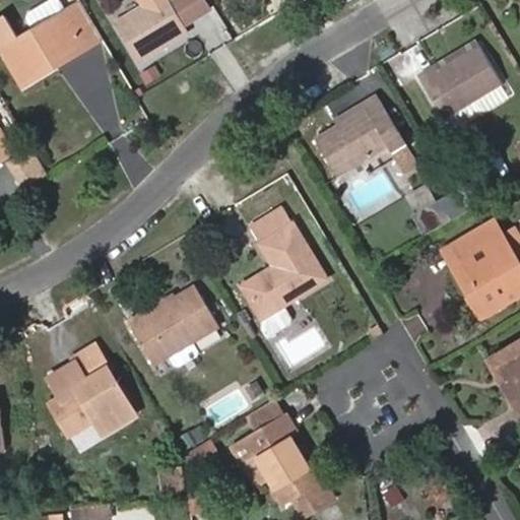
[(185,29),(169,4),(167,0),(159,0),(114,27),(136,65),(187,35),(185,29)]
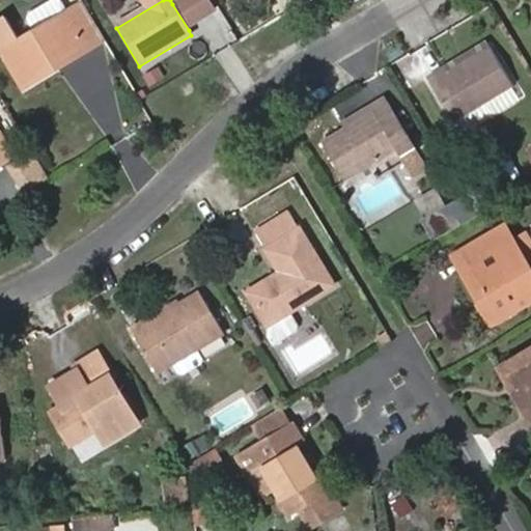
[(189,30),(214,17),(202,0),(179,0),(172,4),(189,30)]
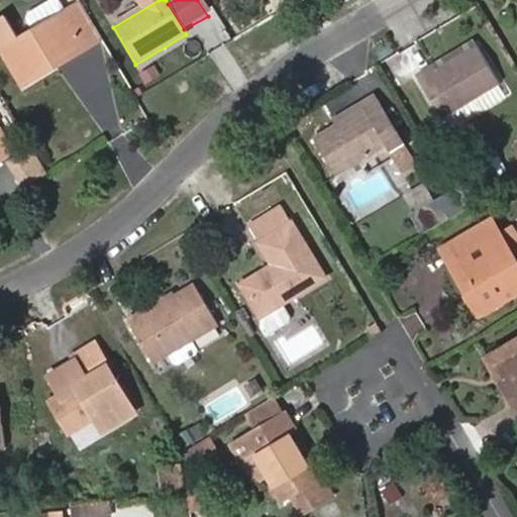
[(54,70),(100,41),(78,4),(65,12),(85,47),(52,66),(54,70)]
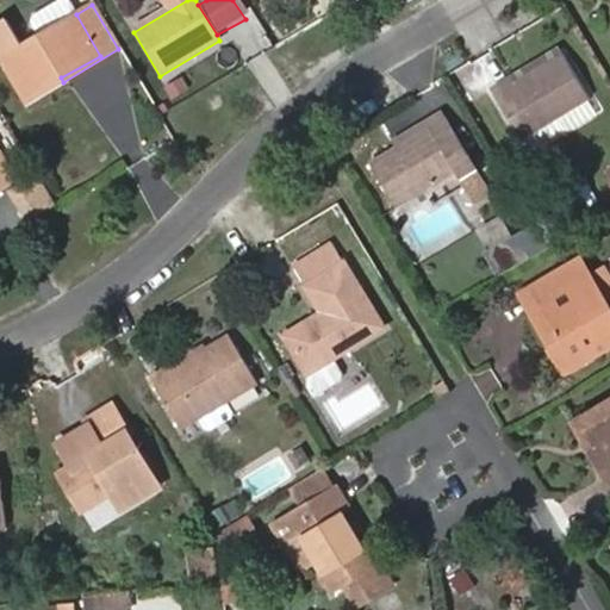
[(61,78),(100,56),(76,14),(0,58),(0,62),(25,105),(63,82),(61,78)]
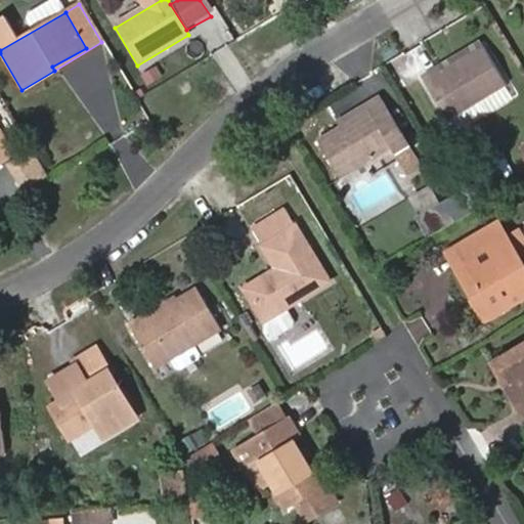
[(484,47),(481,42),(437,67),(441,74),(484,47)]
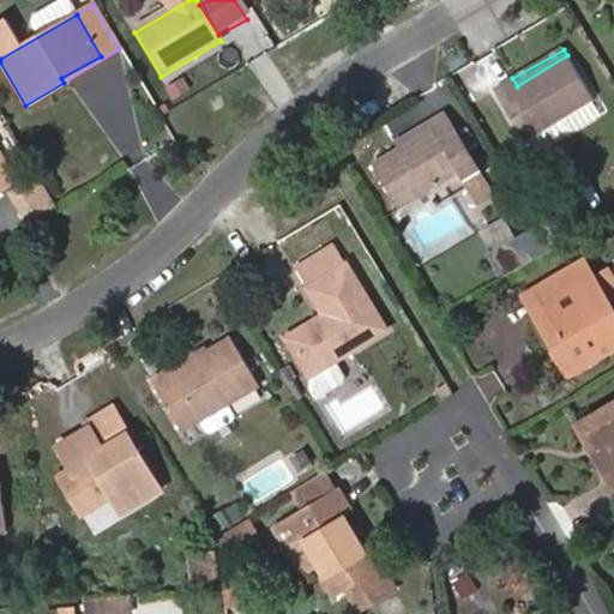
[(523,143),(594,101),(567,55),(517,86),(512,78),(493,90),(523,143)]
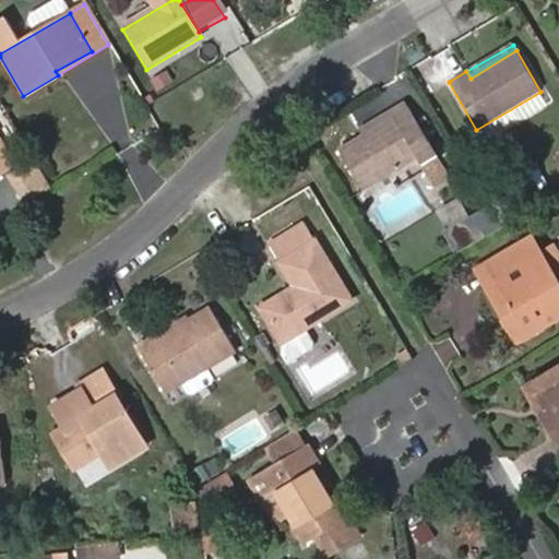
[(416,165),(435,154),(406,108),(391,118),(360,135),(337,150),(360,190),(413,159),(416,165)]
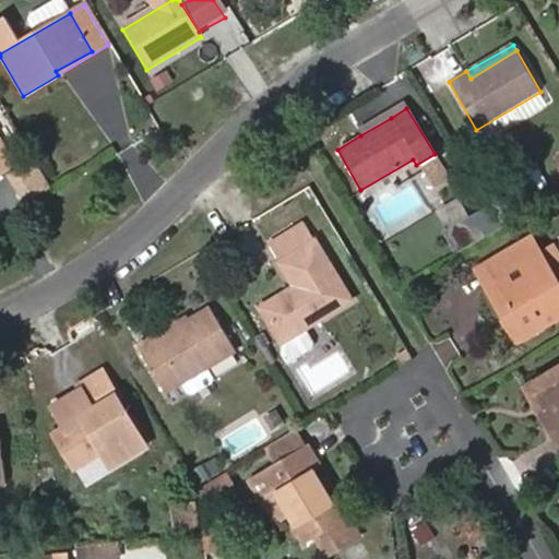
[(387,110),(357,129),(360,135),(391,118),(387,110)]
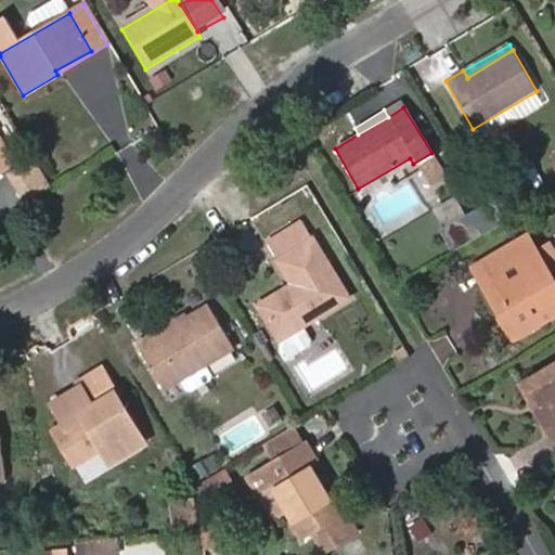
[(12,165),(14,164),(0,139),(0,146),(11,164),(12,165)]
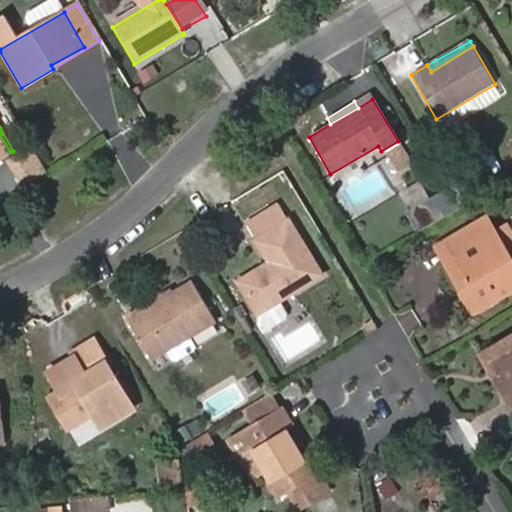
[(0,158),(11,152),(10,151),(0,135),(0,158)]
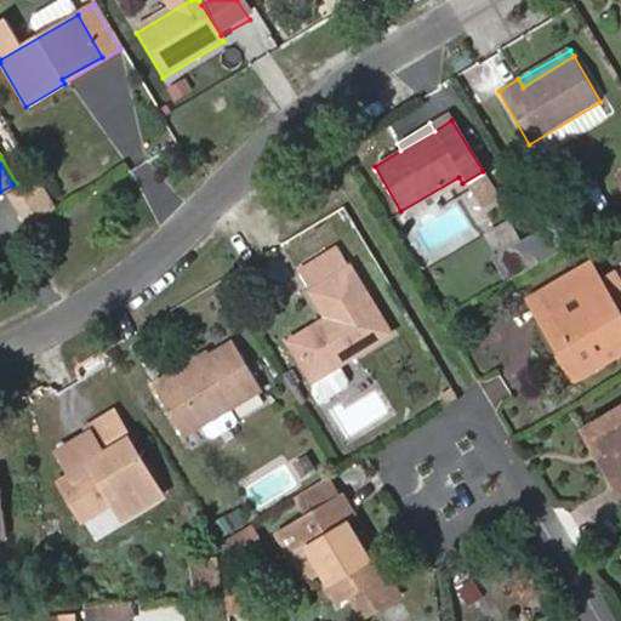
[(13,195),(36,222),(60,201),(38,175),(13,195)]
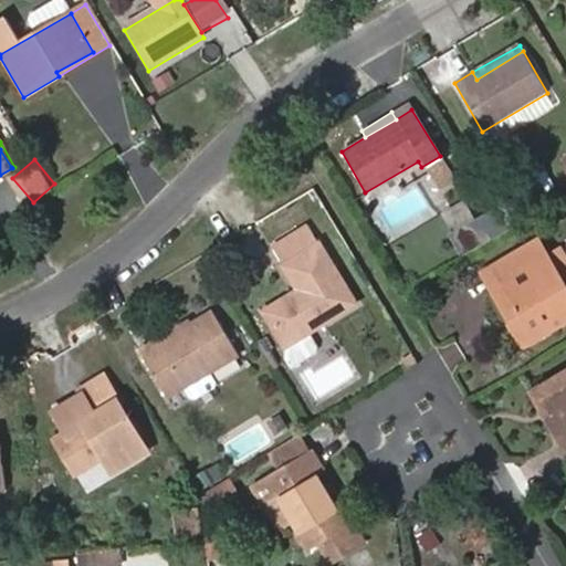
[(501,205),(454,231),(468,254),(514,228),(501,205)]
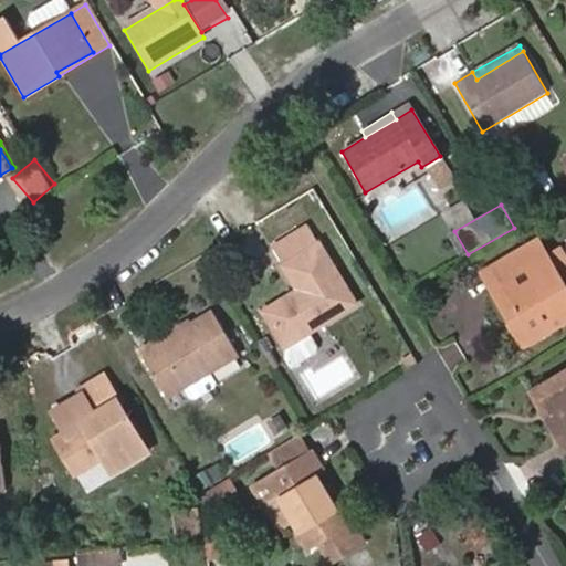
[(282,347),(354,305),(307,224),(272,245),(296,290),(300,295),(295,297),(292,292),(262,311),(282,347)]
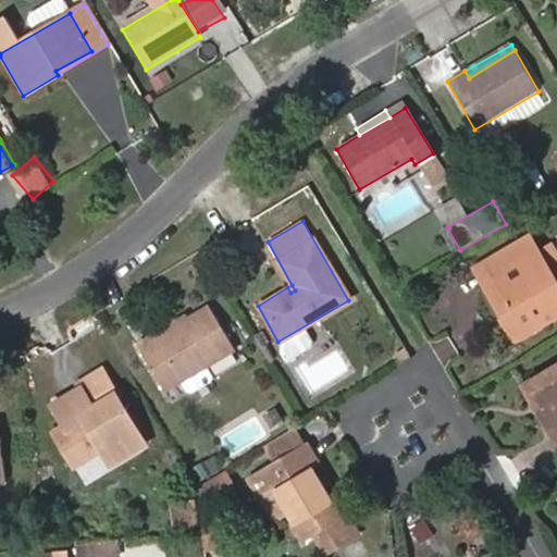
[(556,287),(534,249),(527,236),(480,263),(523,335),(556,314),(556,287)]
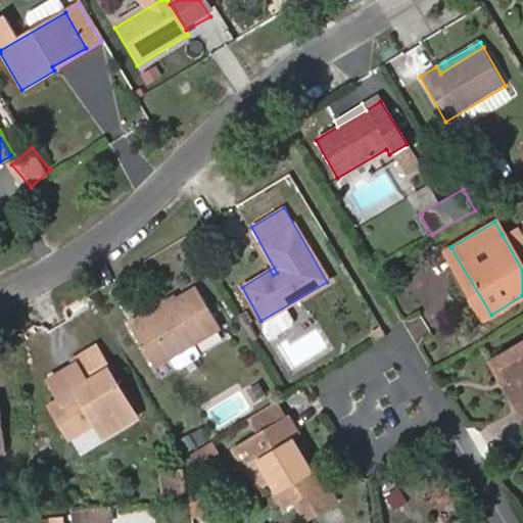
[(522,270),(522,243),(513,227),(502,234),(522,270)]
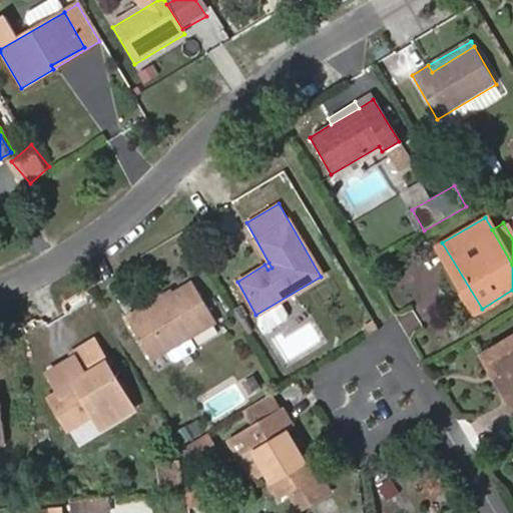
[(476,313),(482,309),(442,242),(436,246),(476,313)]
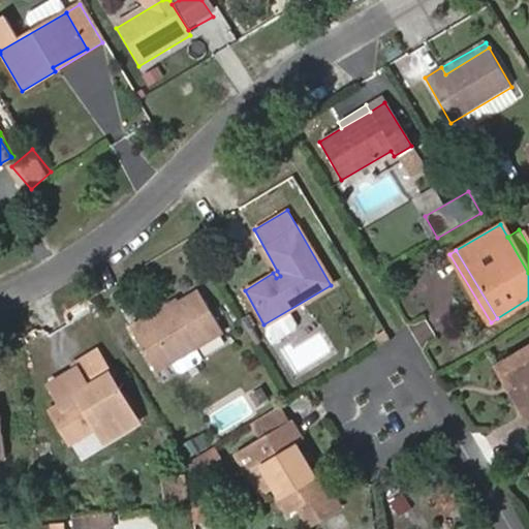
[(134,329),(160,371),(222,335),(196,291),(134,329)]
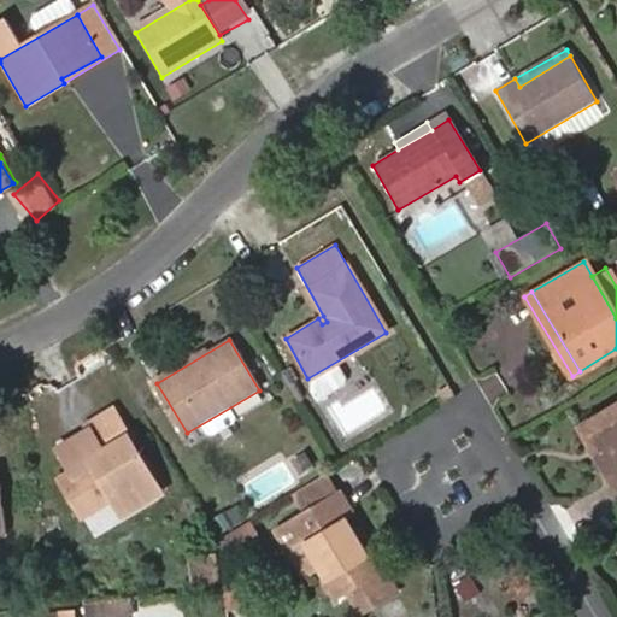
[(439,407),(453,398),(447,387),(433,395),(439,407)]
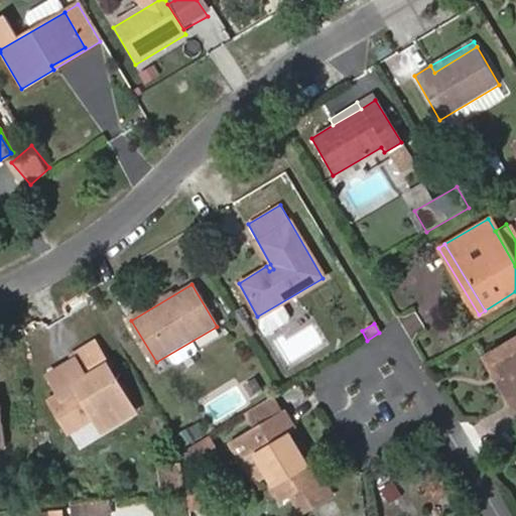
[(515,337),(488,353),(504,379),(497,383),(508,402),(512,401),(515,407),(515,337)]
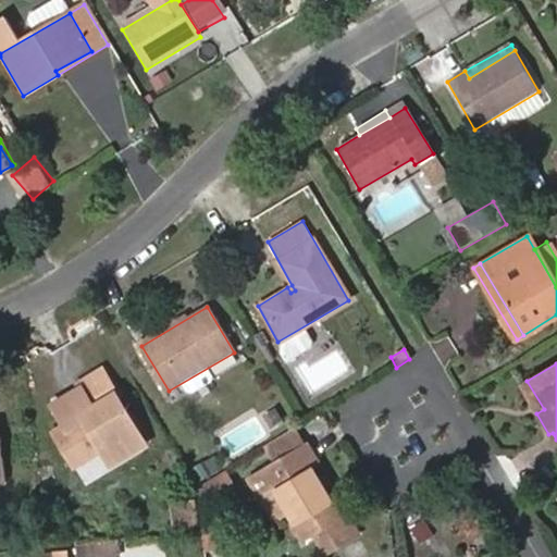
[(115,463),(146,445),(99,369),(75,383),(77,387),(48,405),(63,429),(81,418),(90,435),(97,432),(115,463)]
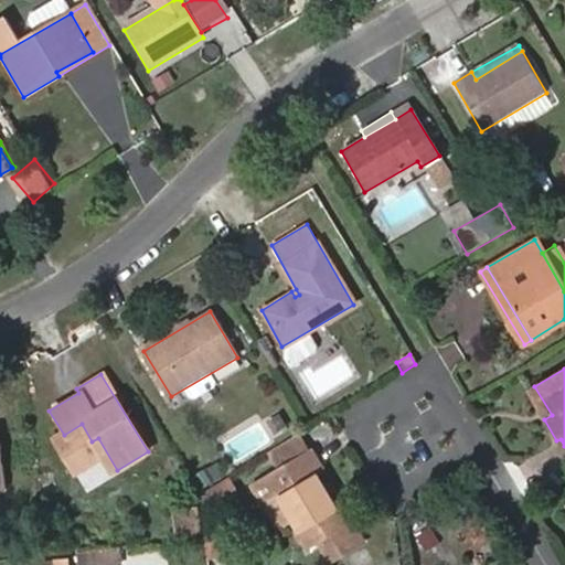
[(534,386),(526,391),(544,419),(552,415),(534,386)]
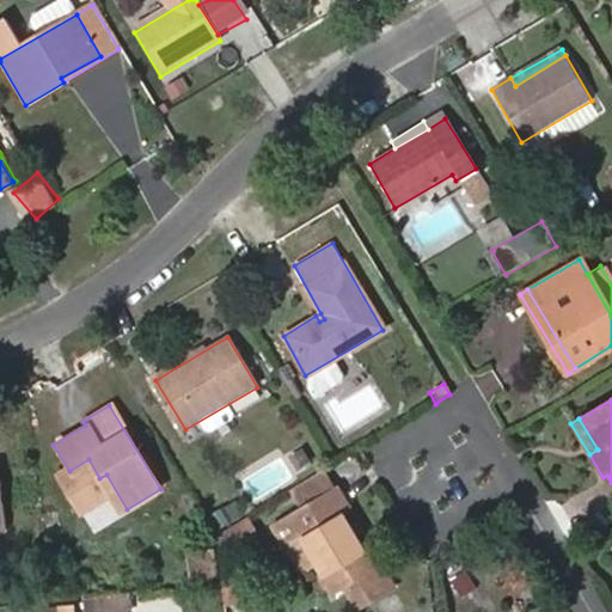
[(324,471),(288,491),(301,514),(336,493),(324,471)]
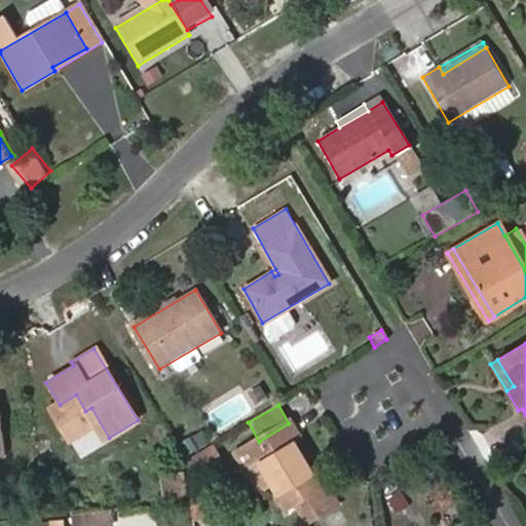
[(104,441),(109,438),(91,408),(85,411),(104,441)]
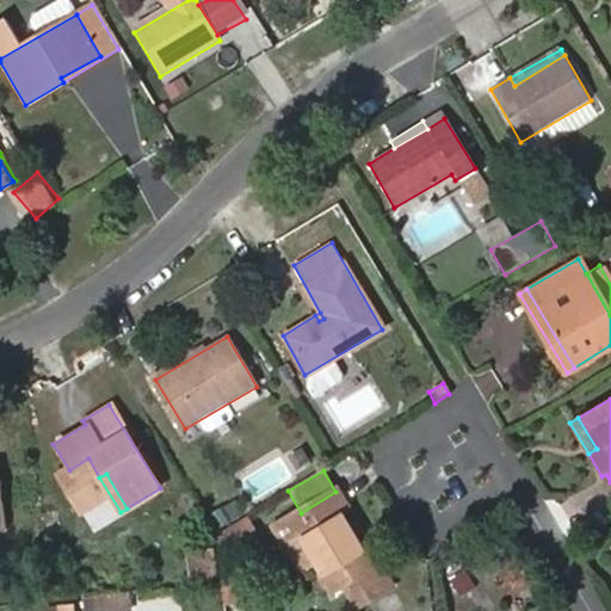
[(355,538),(349,528),(339,512),(346,508),(335,492),(301,513),(273,528),(301,575),(318,565),(334,596),(347,587),(359,609),(394,590),(380,567),(374,571),(355,538)]
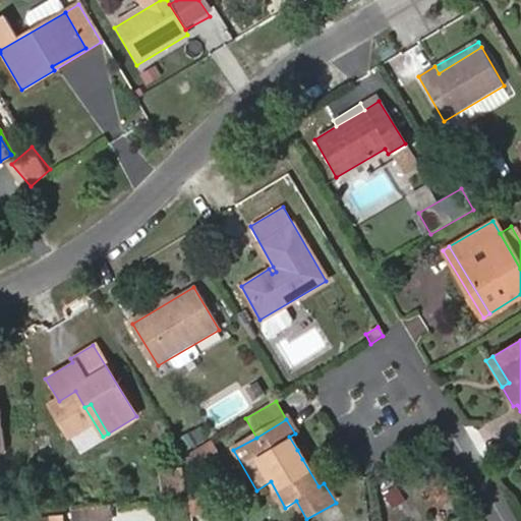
[(216,465),(220,456),(213,443),(187,457),(197,475),(216,465)]
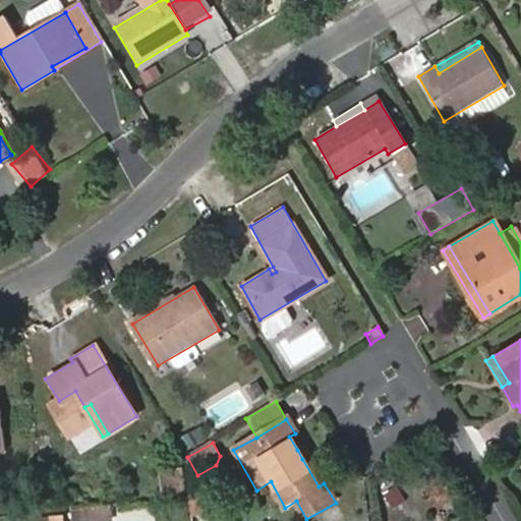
[(302,459),(307,456),(303,447),(297,450),(302,459)]
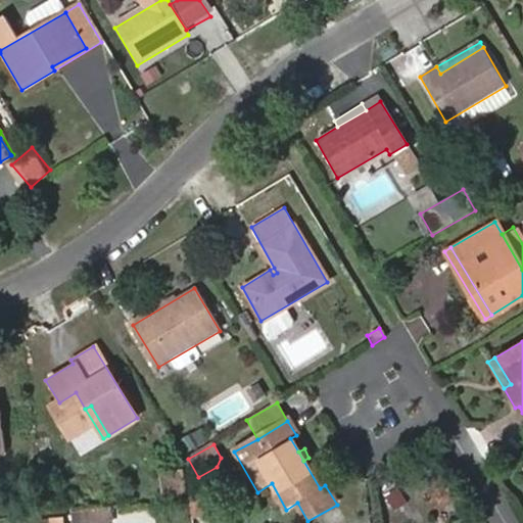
[(191,517),(204,515),(201,496),(189,497),(191,517)]
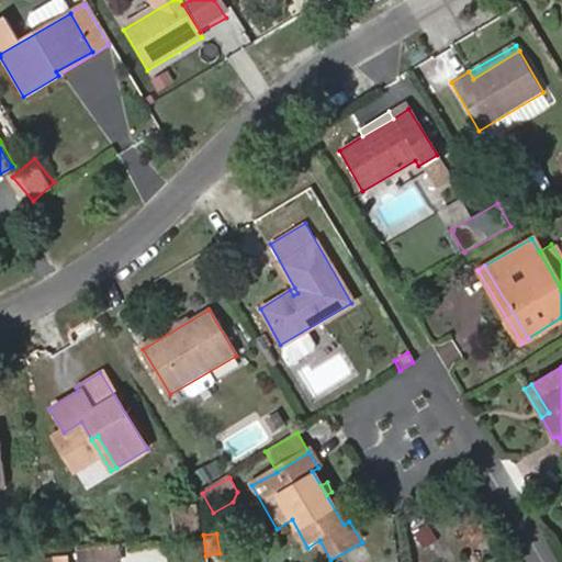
[(76,550),(77,561),(96,561),(119,560),(116,546),(76,550)]
